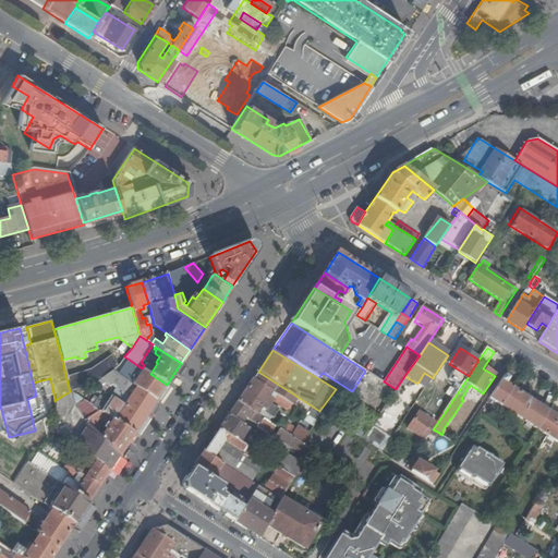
[(91,364),(65,375),(70,391),(71,391),(72,391),(91,383),(104,377),(111,371),(119,365),(108,351),(91,364)]
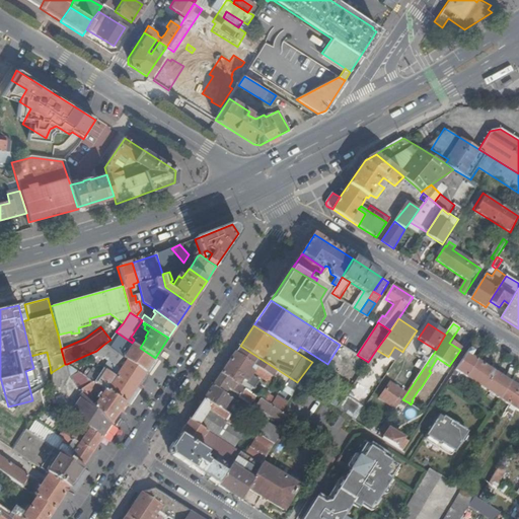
[(482,342),(476,339),(455,372),(458,374),(465,378),(477,361),(471,358),(482,342)]
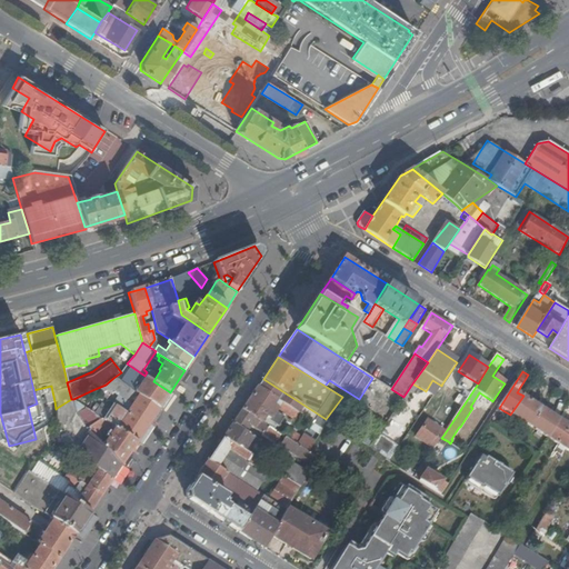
[(135,392),(159,408),(170,392),(153,381),(146,377),(135,392)]
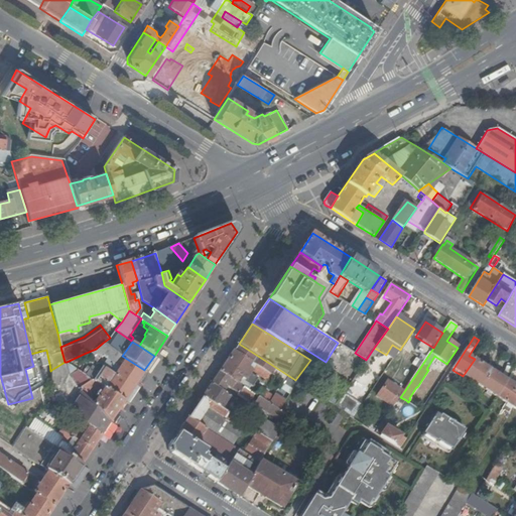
[(140,376),(144,370),(122,356),(103,343),(96,349),(84,354),(96,362),(102,354),(121,366),(115,375),(108,386),(105,384),(103,387),(105,388),(124,400),(140,376)]
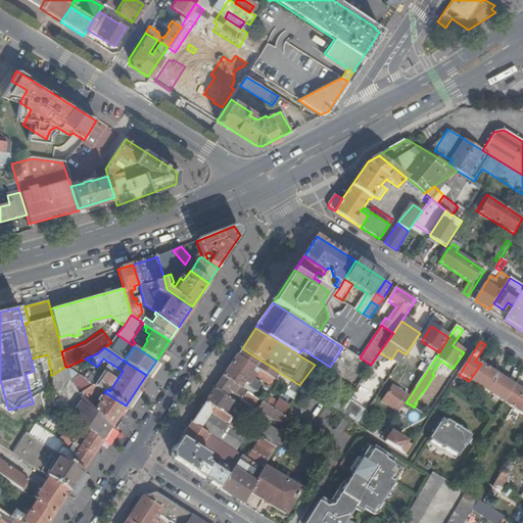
[(242,348),(238,355),(276,380),(287,387),(297,393),(301,387),(299,385),(242,348)]
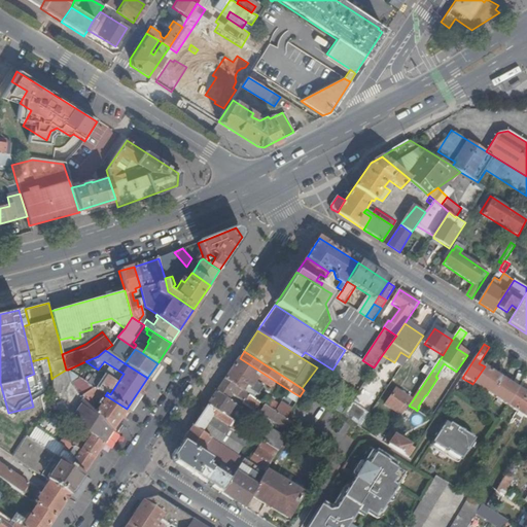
[(387,358),(382,355),(378,361),(382,364),(387,358)]
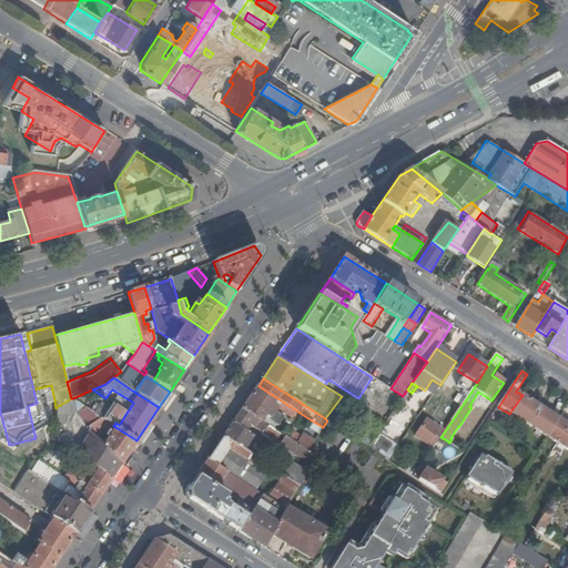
[(442,383),(440,385),(430,398),(439,404),(449,389),(442,383)]
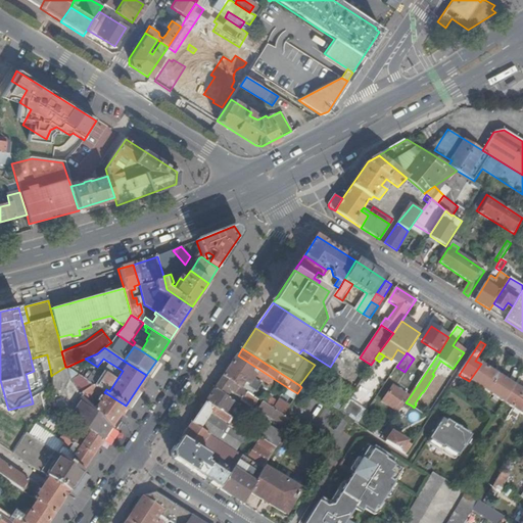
[(31,359),(32,364),(48,360),(47,354),(31,359)]
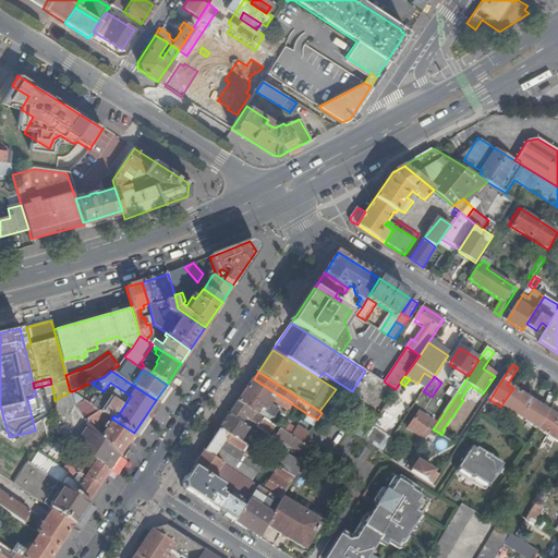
[(254,379),(238,402),(268,422),(273,416),(275,417),(280,408),(267,400),(269,397),(291,410),(294,405),(254,379)]
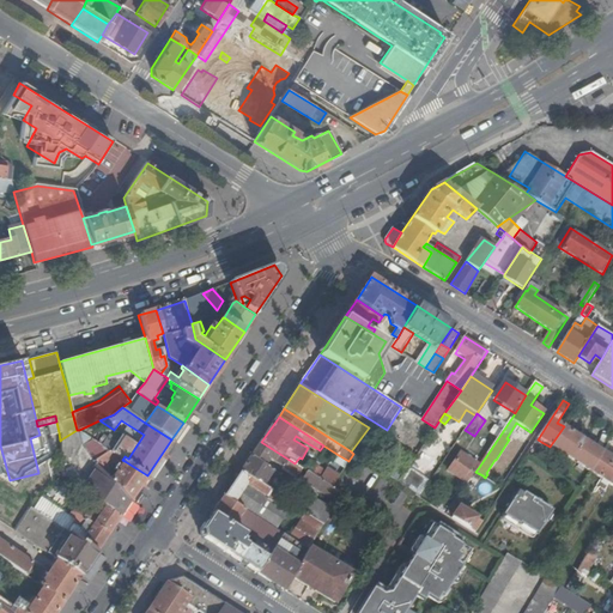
[(564,426),(550,447),(592,474),(604,453),(564,426)]
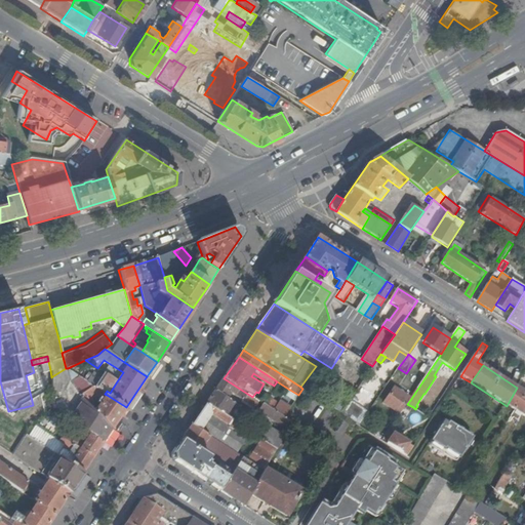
[(70,380),(66,368),(52,376),(51,377),(52,394),(55,409),(56,409),(70,401),(70,380)]
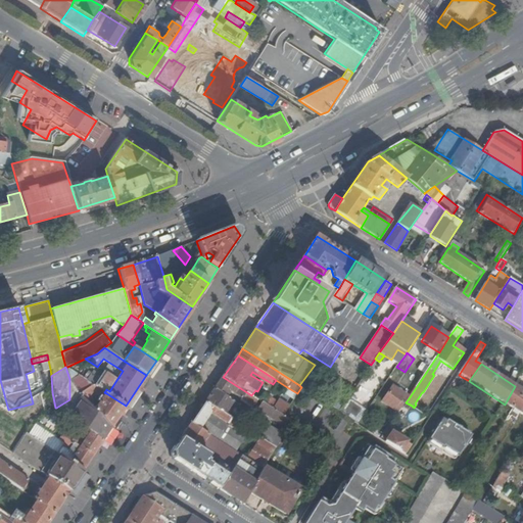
[(91,374),(87,380),(93,384),(97,387),(101,380),(91,374)]
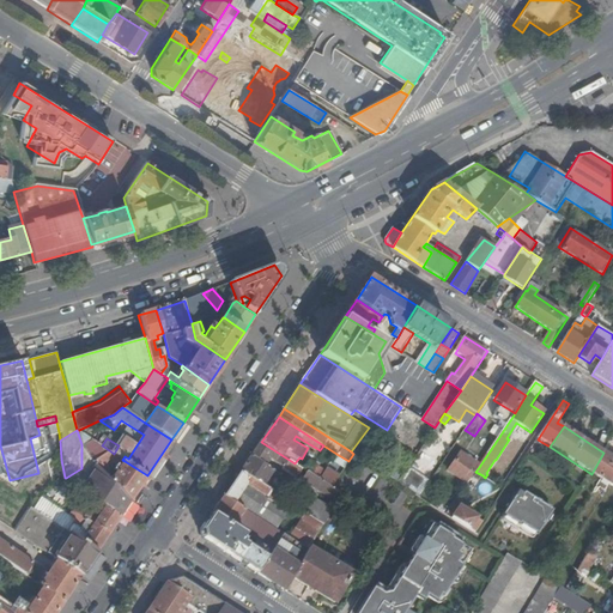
[(117,456),(122,460),(125,456),(128,459),(137,445),(125,438),(119,445),(114,454),(117,456)]
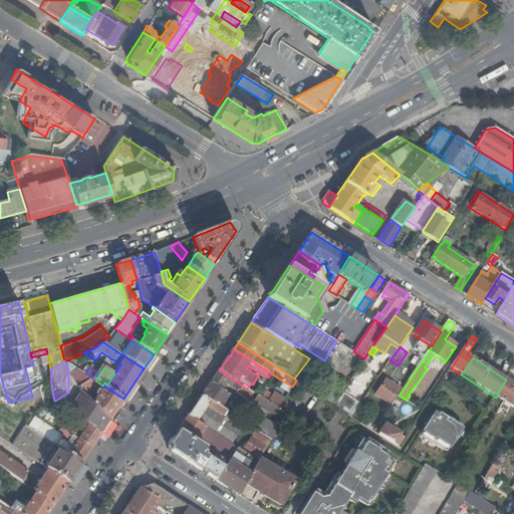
[(454,370),(451,368),(442,381),(445,383),(454,370)]
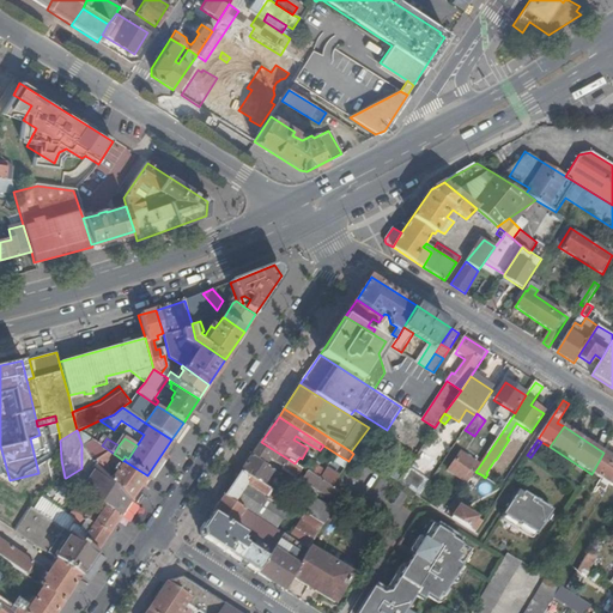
[(295,463),(261,442),(252,456),(263,465),(266,460),(268,461),(269,459),(297,477),(303,468),(295,463)]
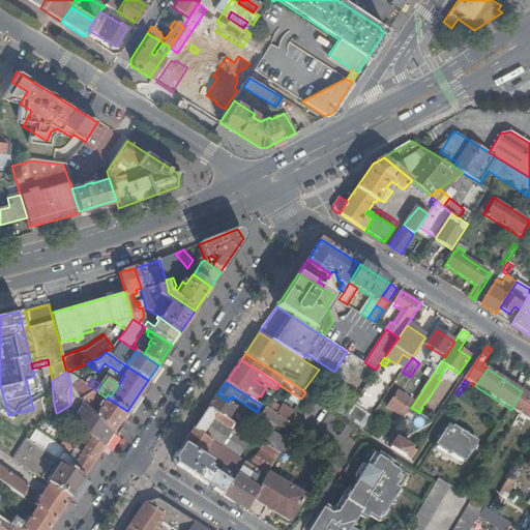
[(80,400),(91,411),(101,394),(98,392),(94,389),(93,390),(80,400)]
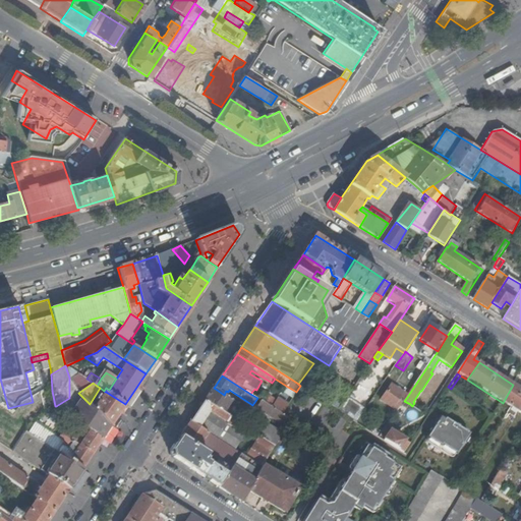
[(520,409),(520,390),(513,385),(503,403),(518,413),(520,409)]
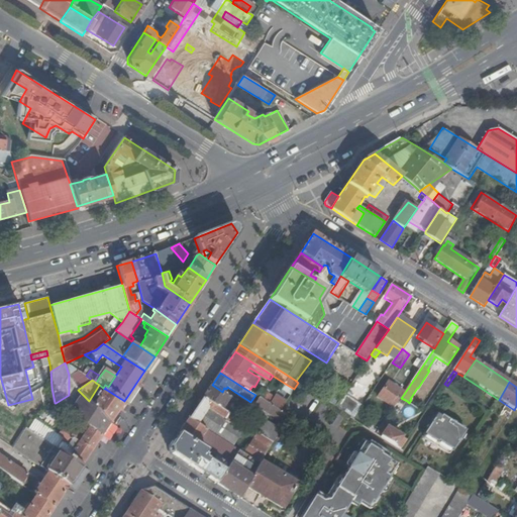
[(286,401),(280,411),(290,417),(304,426),(318,403),(344,420),(348,415),(347,414),(336,407),(298,383),(294,389),(307,398),(304,404),(299,401),(294,407),(286,401)]
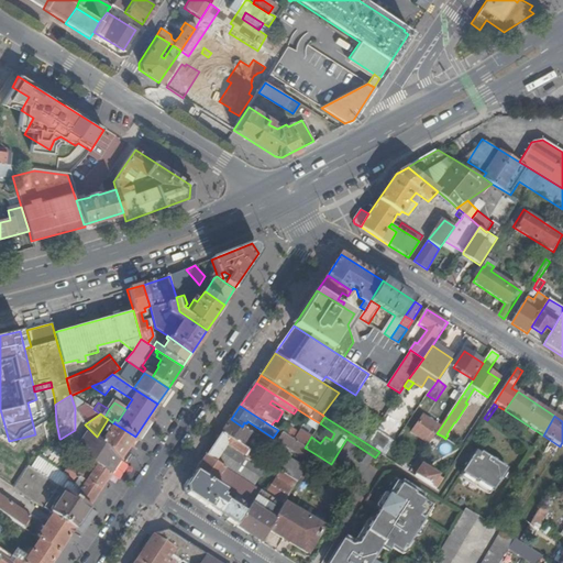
[(423,417),(412,433),(429,444),(437,433),(440,429),(423,417)]
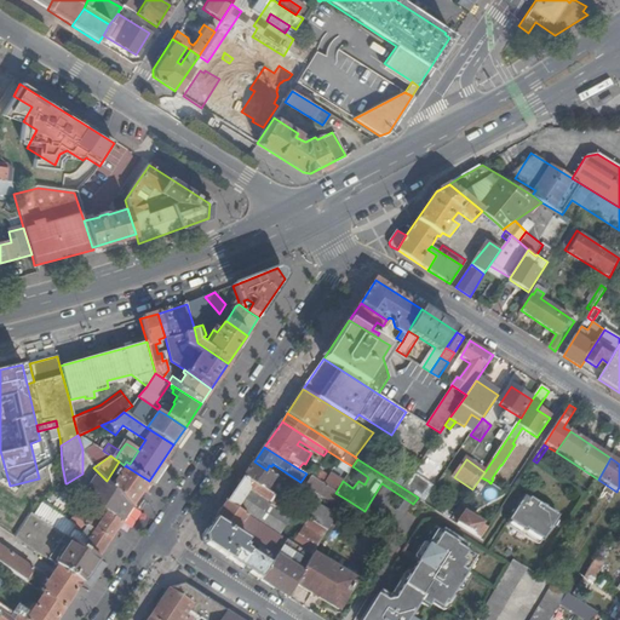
[(254,461),(245,476),(275,497),(287,505),(298,491),(267,470),(254,461)]
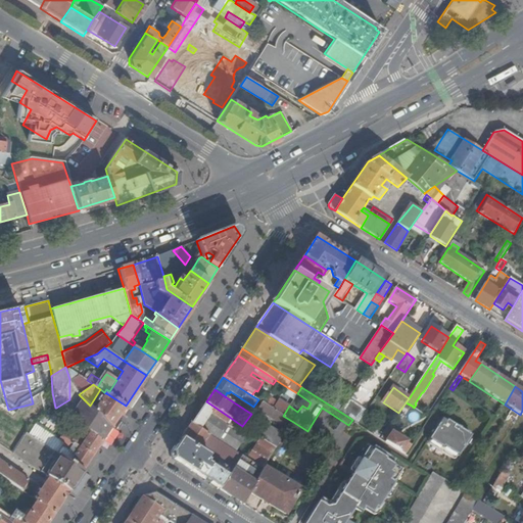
[(111,427),(126,406),(106,393),(102,398),(99,396),(98,399),(100,400),(95,411),(111,427)]
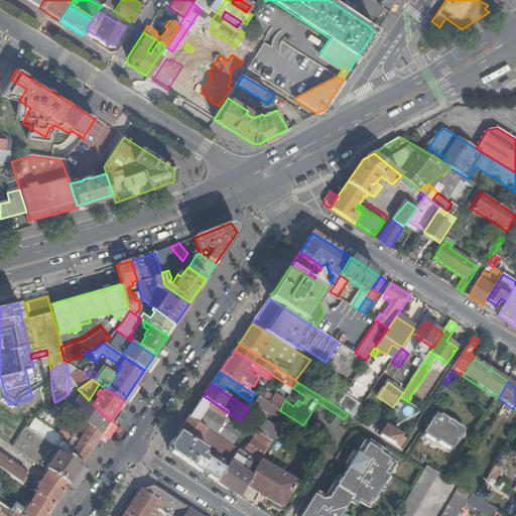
[(274,396),(262,388),(257,395),(260,397),(269,403),(274,396)]
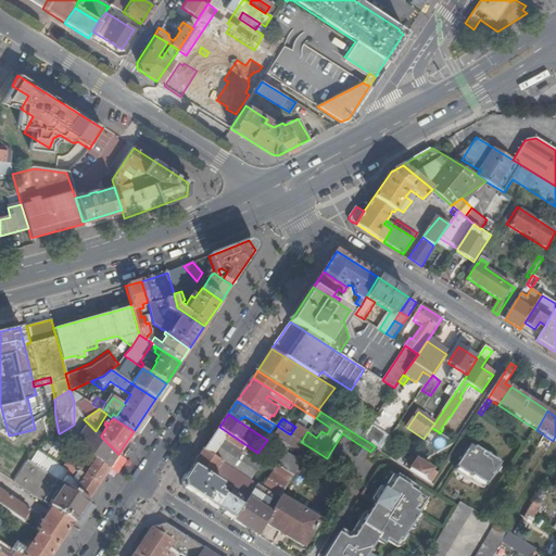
[(109,468),(118,454),(101,437),(96,431),(84,419),(74,425),(60,433),(75,444),(96,459),(109,468)]
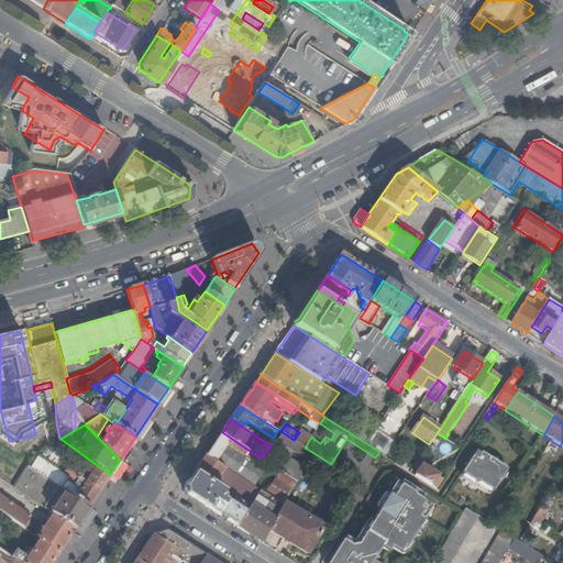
[(300,430),(299,432),(294,440),(305,448),(311,437),(300,430)]
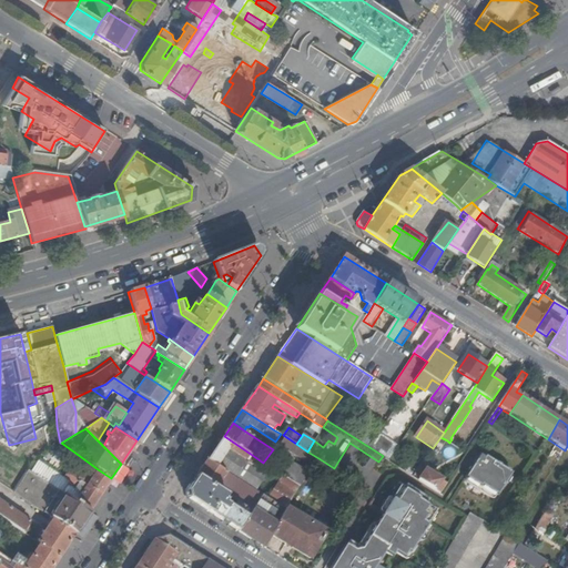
[(224,436),(209,459),(263,495),(269,499),(280,483),(267,474),(249,462),(252,455),(224,436)]
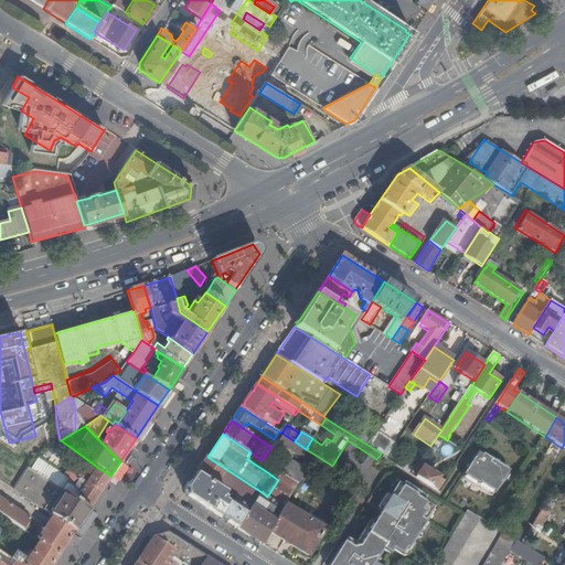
[(286,446),(285,447),(311,465),(317,456),(306,449),(295,441),(285,435),(280,441),(286,446)]
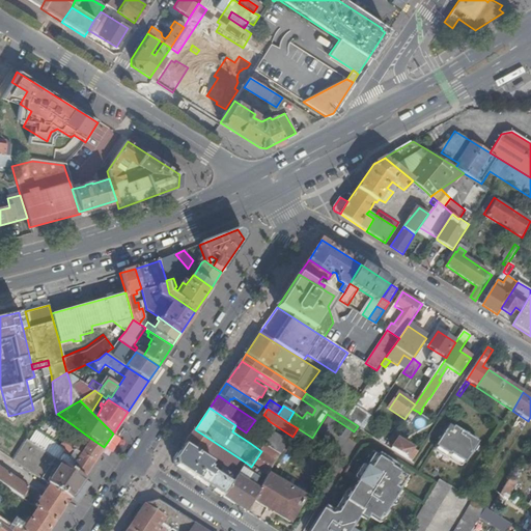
[(345,418),(357,425),(358,426),(364,430),(368,425),(348,413),(345,418)]
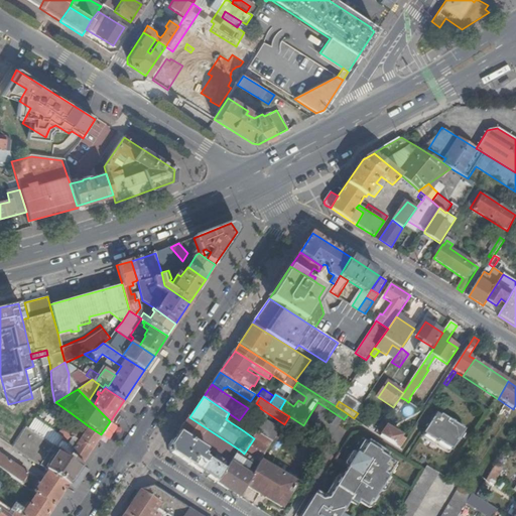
[(229,413),(226,419),(243,430),(246,425),(239,420),(229,413)]
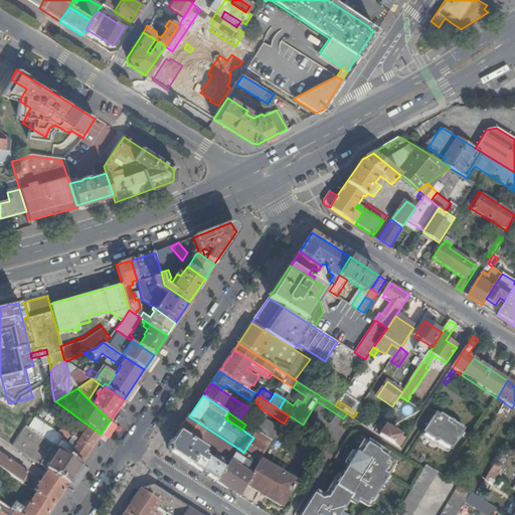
[(435,414),(421,434),(435,443),(436,442),(450,451),(463,431),(439,415),(438,416),(435,414)]
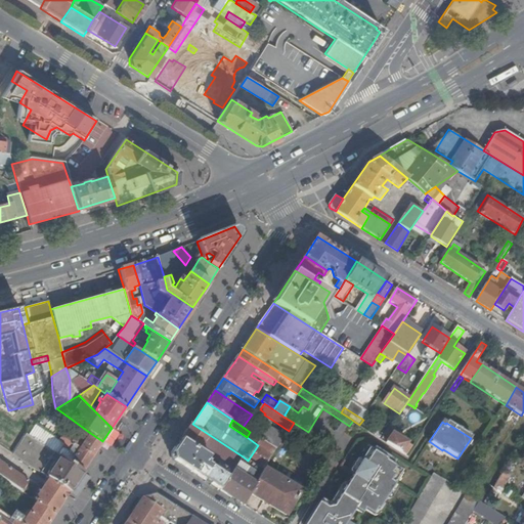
[(192,424),(182,439),(211,457),(220,464),(232,472),(243,456),(192,424)]
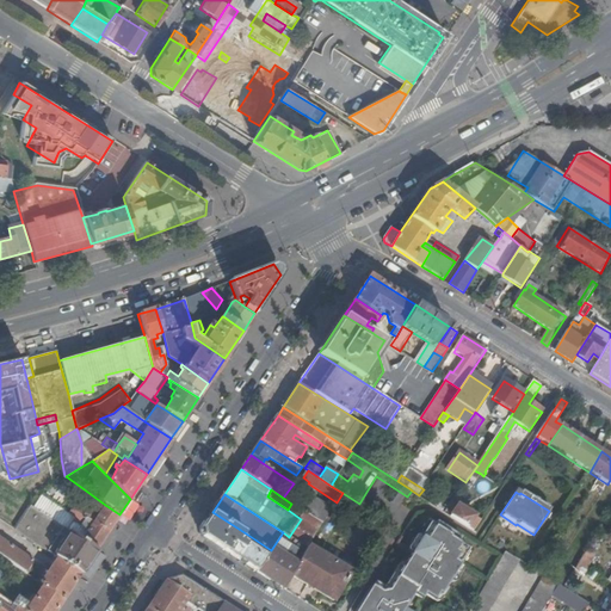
[(333,508),(316,498),(306,513),(322,524),(333,508)]
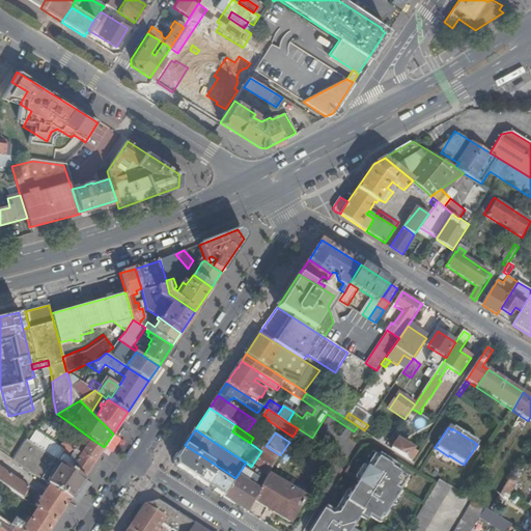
[(89,470),(104,447),(91,439),(86,446),(77,439),(73,445),(63,439),(59,446),(64,449),(57,460),(84,478),(89,470)]
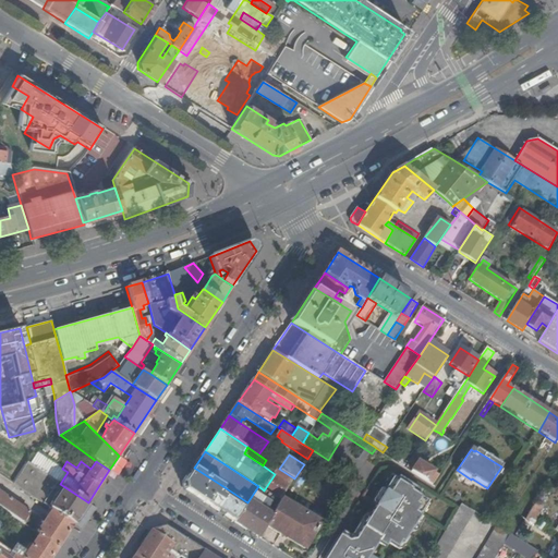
[(415,465),(412,471),(419,476),(428,482),(429,478),(435,471),(419,461),(415,465)]
